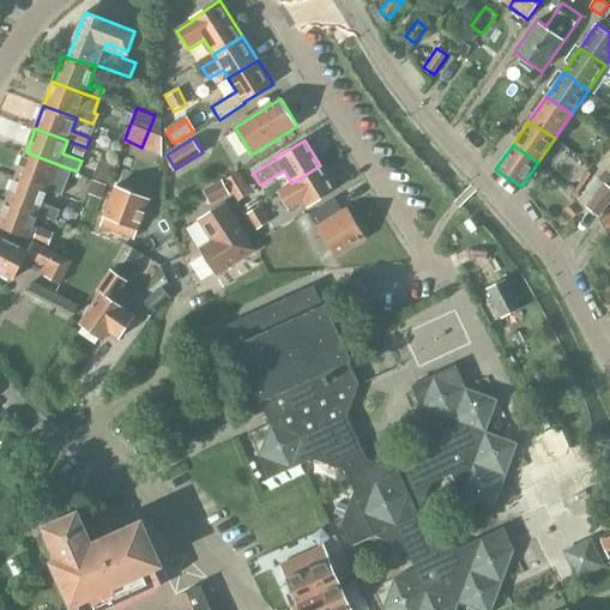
[(48,189),(61,194),(71,169),(58,164),(26,152),(17,177),(48,189)]
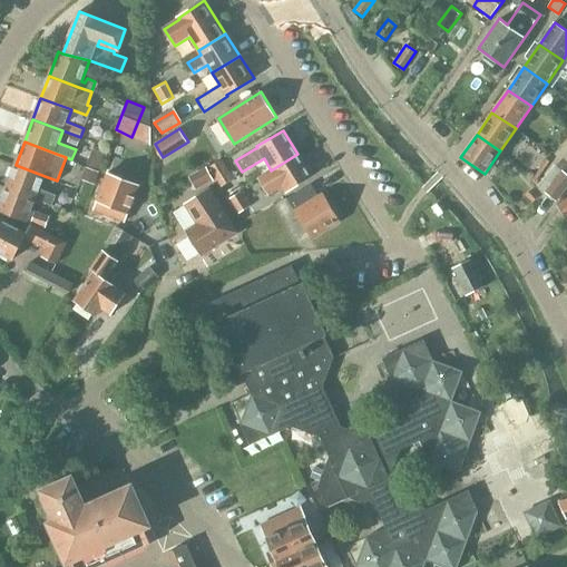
[(94,148),(88,164),(98,167),(104,153),(94,148)]
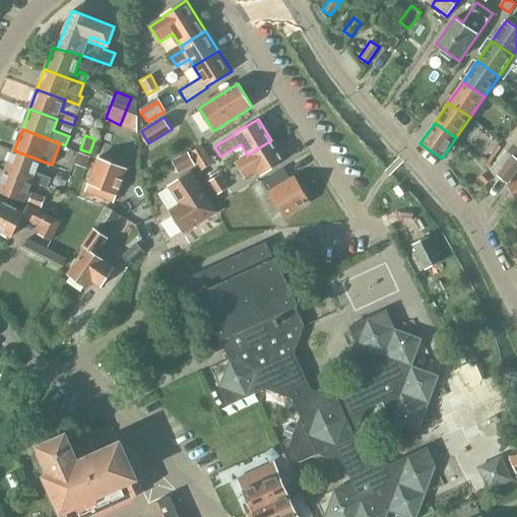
[(284,162),(271,140),(247,155),(235,163),(245,178),(257,171),(261,177),(284,162)]
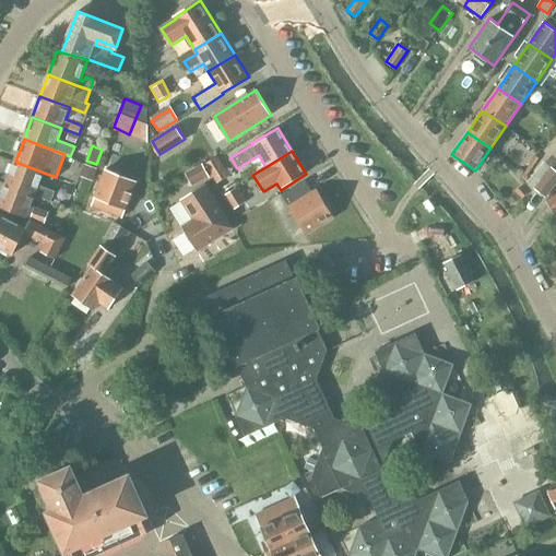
[(217,182),(228,175),(216,156),(205,163),(217,182)]
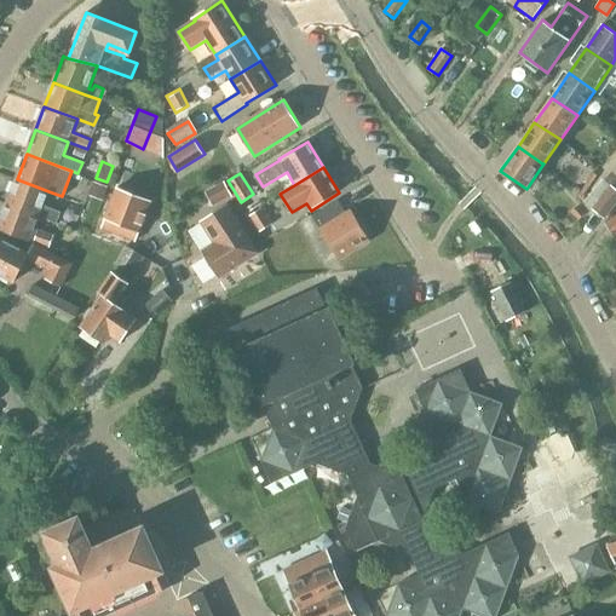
[(49,191),(17,179),(7,205),(39,217),(56,223),(61,211),(44,205),(49,191)]
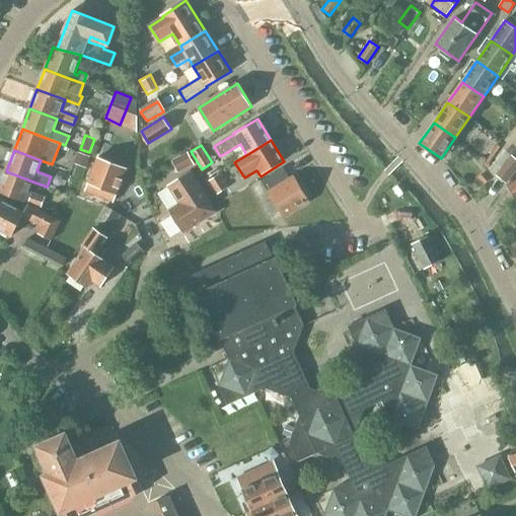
[(172,160),(178,172),(196,162),(190,152),(172,160)]
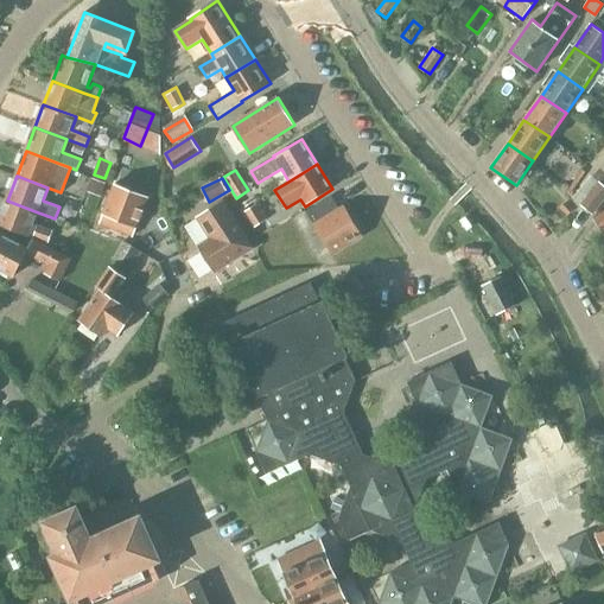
[(603,194),(603,184),(598,180),(580,203),(590,211),(603,194)]
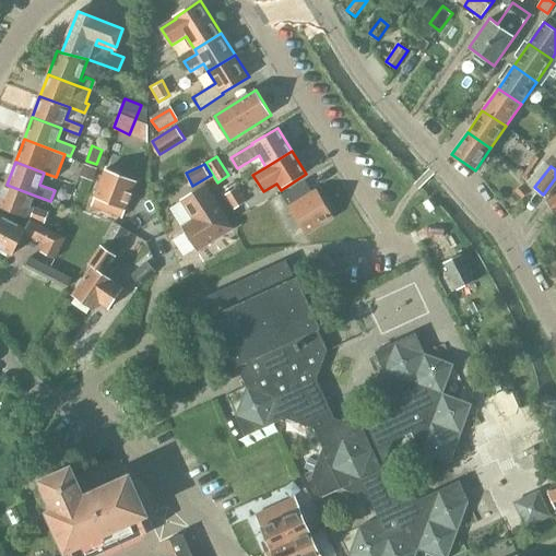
[(120,216),(134,180),(103,168),(90,205),(120,216)]
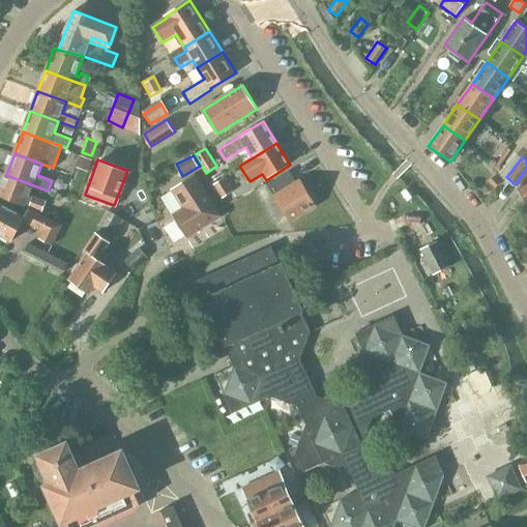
[(295,181),(289,172),(267,185),(273,195),(273,194),(280,204),(271,208),(279,221),(287,215),(289,220),(315,204),(299,178),(295,181)]
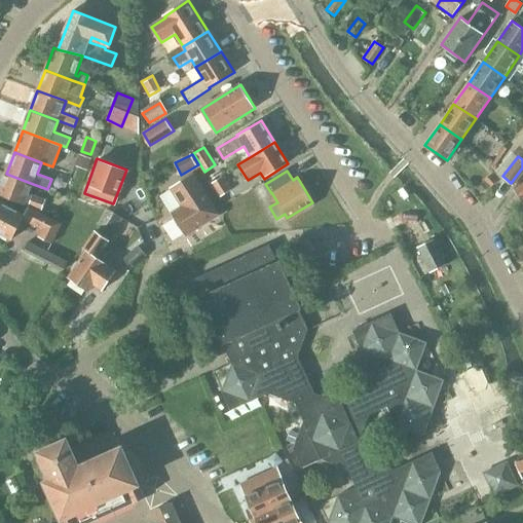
[(184,234),(218,213),(191,172),(169,186),(181,204),(170,213),(184,234)]
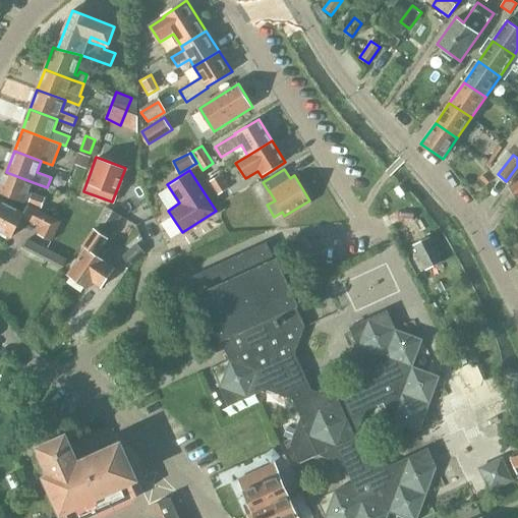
[(29,191),(33,182),(6,172),(0,187),(0,190),(43,207),(46,198),(29,191)]
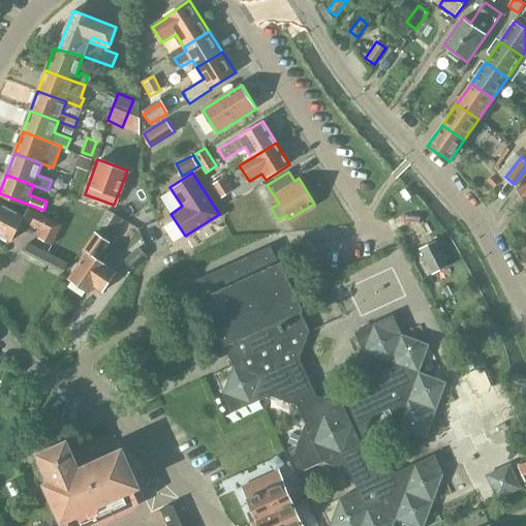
[(221,198),(233,191),(223,177),(212,185),(221,198)]
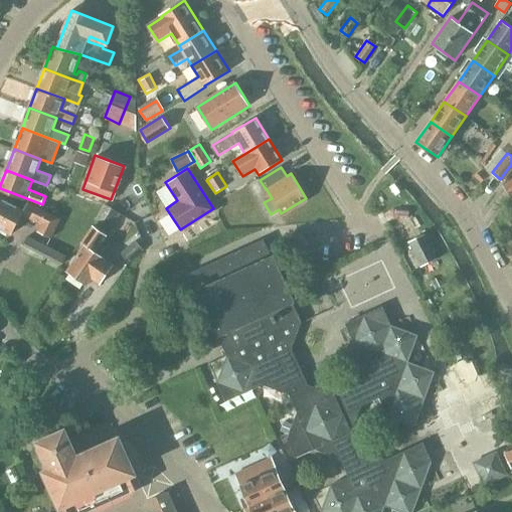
[(511,198),(511,197),(511,180),(503,186),(511,198)]
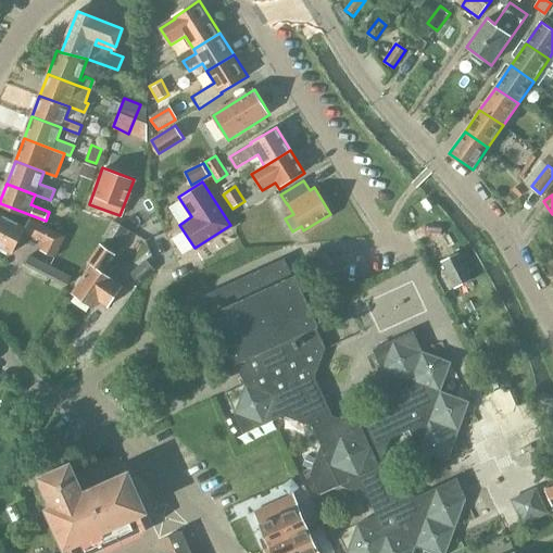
[(26,226),(0,213),(0,246),(12,252),(23,231),(45,243),(42,249),(53,254),(63,235),(30,218),(26,226)]
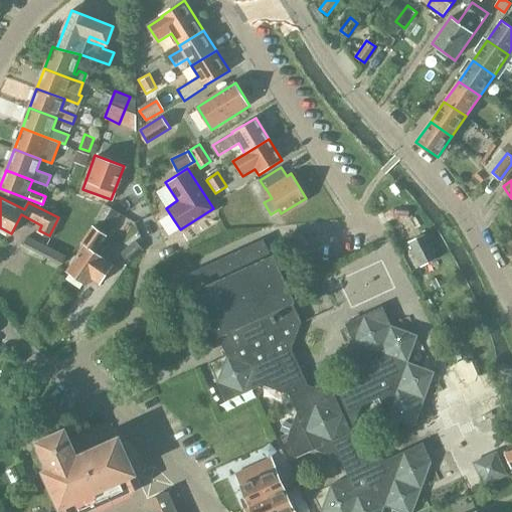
[(105,202),(95,218),(103,223),(113,207),(105,202)]
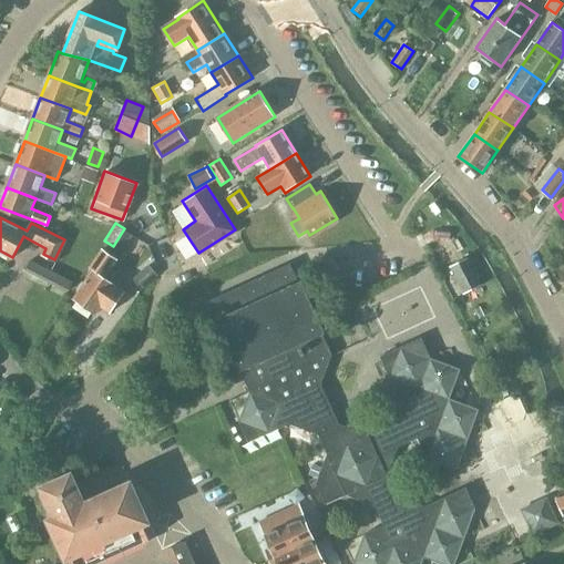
[(109,313),(123,290),(105,278),(118,259),(103,249),(90,267),(93,269),(72,298),(94,314),(100,306),(109,313)]
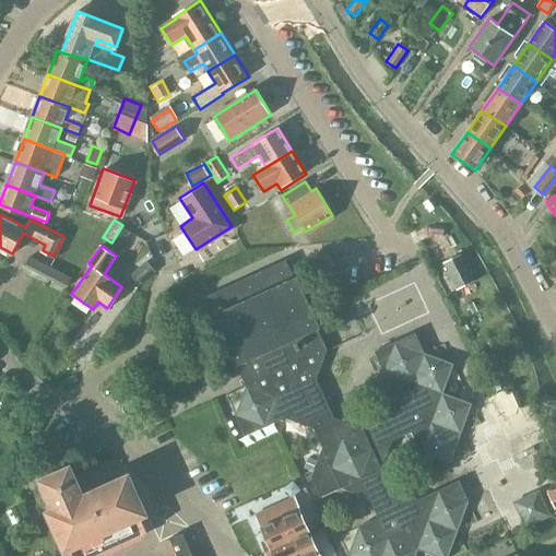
[(456,290),(473,281),(460,255),(442,263),(456,290)]
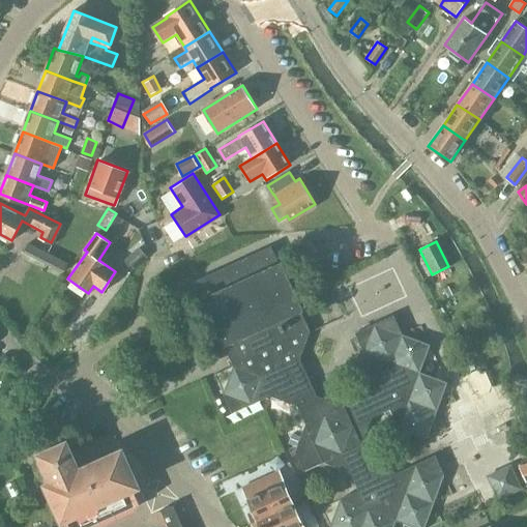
[(62,272),(67,263),(29,242),(24,252),(62,272)]
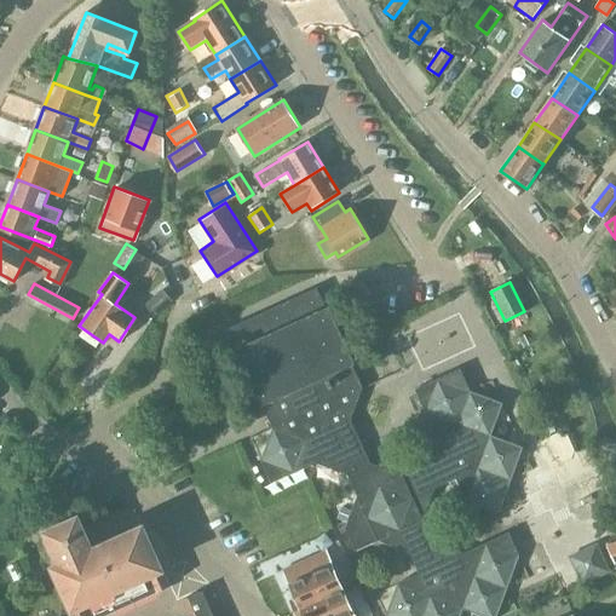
[(154,316),(172,299),(161,288),(143,305),(154,316)]
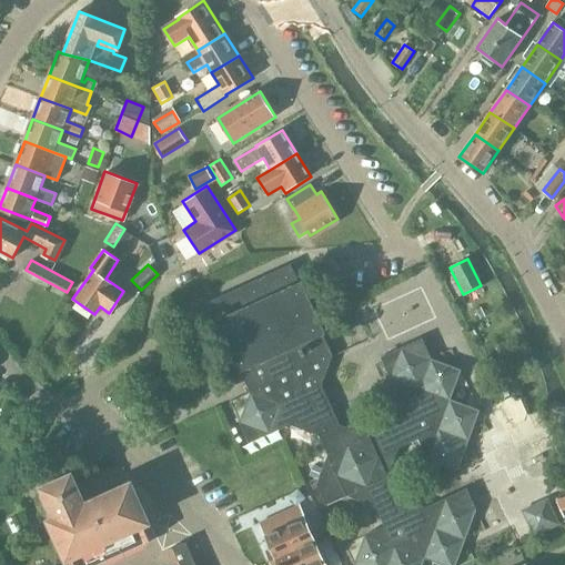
[(296,283),(289,265),(210,301),(219,321),(214,323),(215,326),(214,328),(232,366),(233,366),(238,374),(242,373),(253,393),(241,422),(251,443),(293,424),(322,435),(332,457),(320,487),(331,504),(347,496),(375,506),(383,527),(366,535),(354,564),(422,564),(424,561),(437,564),(455,564),(475,511),(464,491),(422,507),(393,494),(386,477),(394,450),(414,441),(422,458),(456,471),(477,411),(450,401),(461,370),(430,360),(421,340),(381,360),(399,401),(384,430),(367,439),(340,424),(321,384),(333,355),(322,334),(324,333),(300,282),(296,283)]
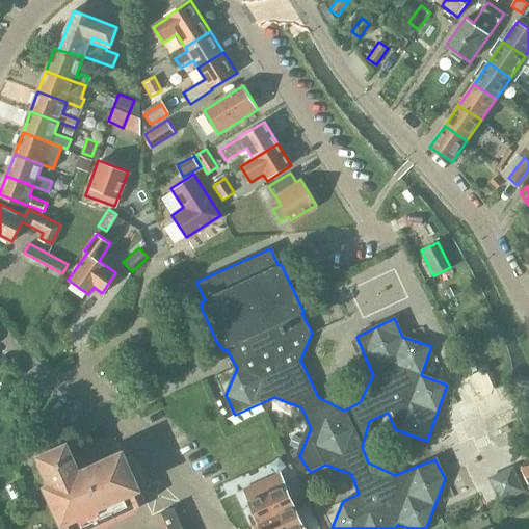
[(46,487),(60,521),(137,487),(123,453),(79,473),(68,446),(40,458),(51,485),(46,487)]
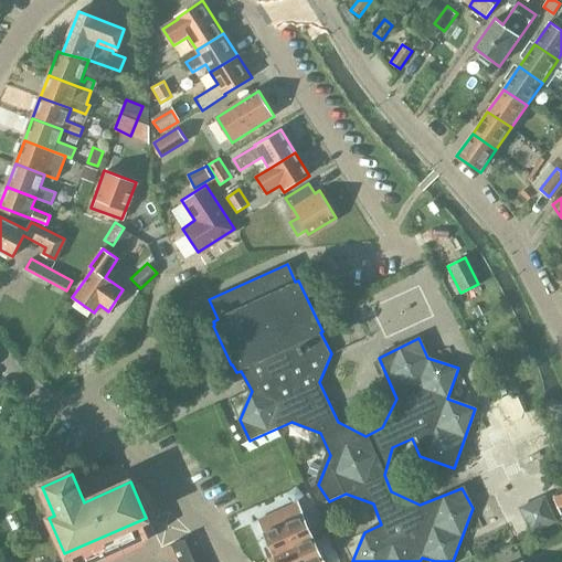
[(561,495),(552,499),(553,501),(559,515),(561,513),(561,495)]
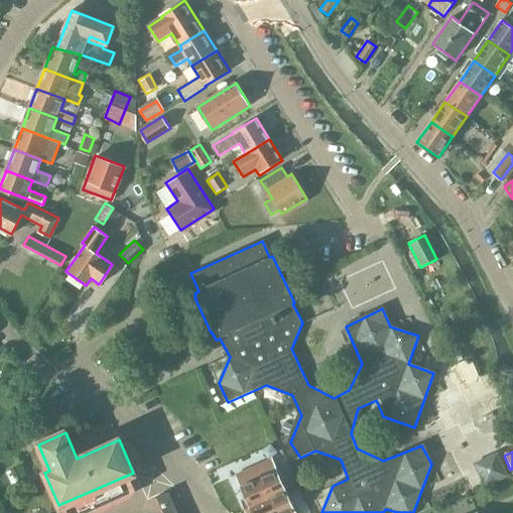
[(246,511),(287,492),(272,459),(236,475),(247,499),(242,501),(246,511)]
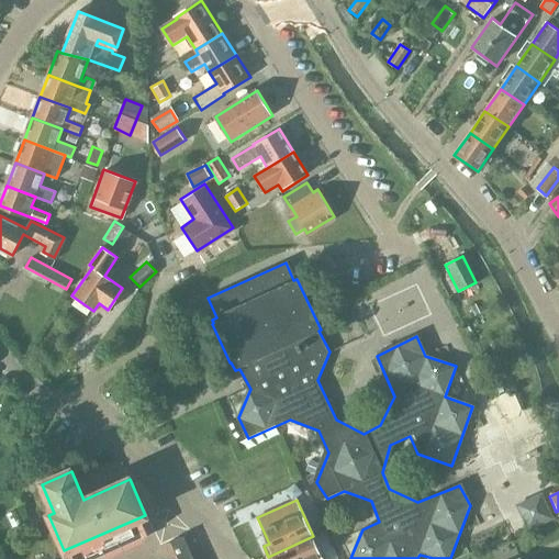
[(546,506),(530,501),(525,516),(540,523),(546,506)]
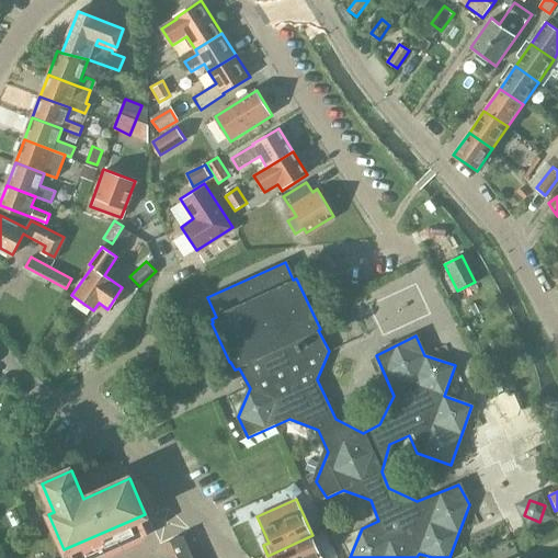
[(93,557),(152,532),(145,514),(64,549),(67,557),(93,557)]
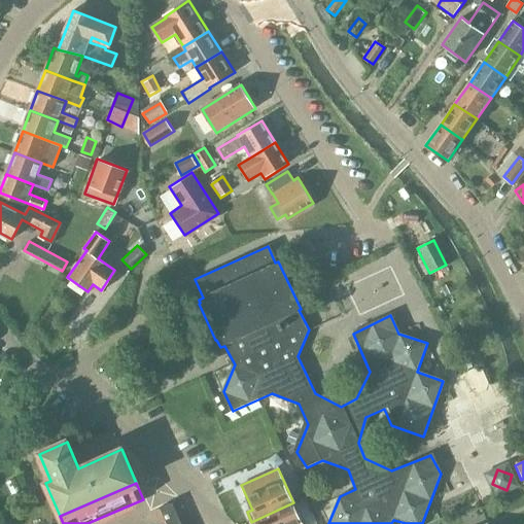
[(188,523),(178,500),(155,511),(162,523),(188,523)]
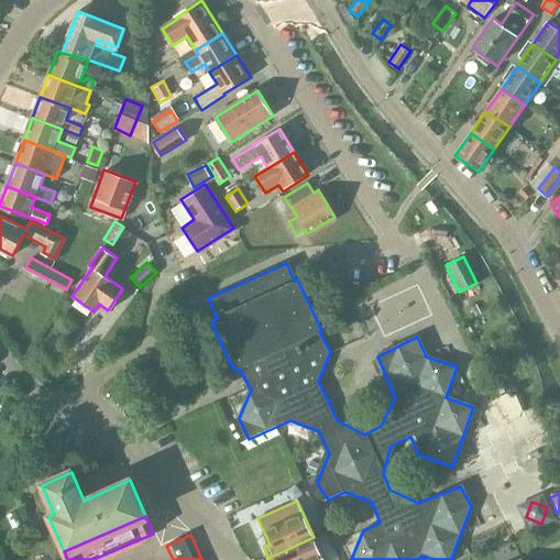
[(324,559),(314,537),(268,558),(268,559),(324,559)]
